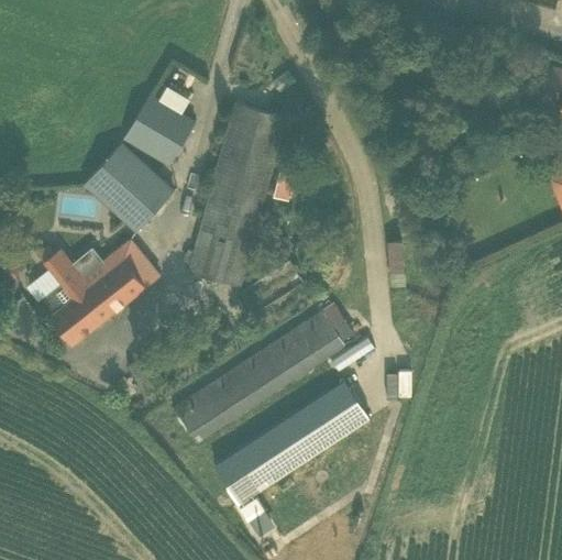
[(151,97),(139,116),(125,140),(171,168),(196,124),(151,97)]
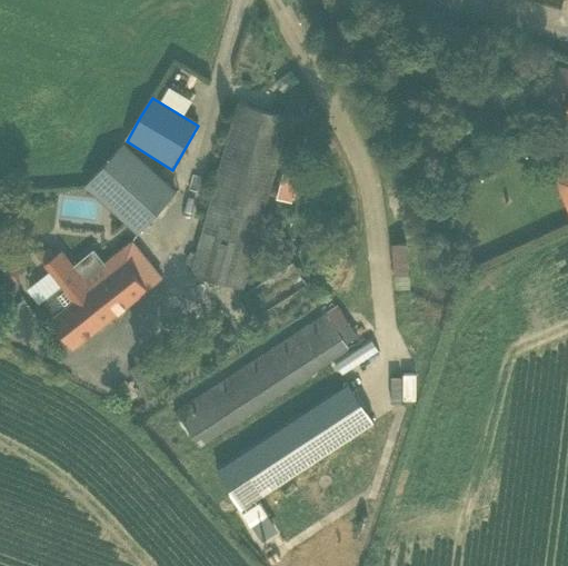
[(239,105),(195,268),(192,277),(243,291),(290,119),(239,105)]
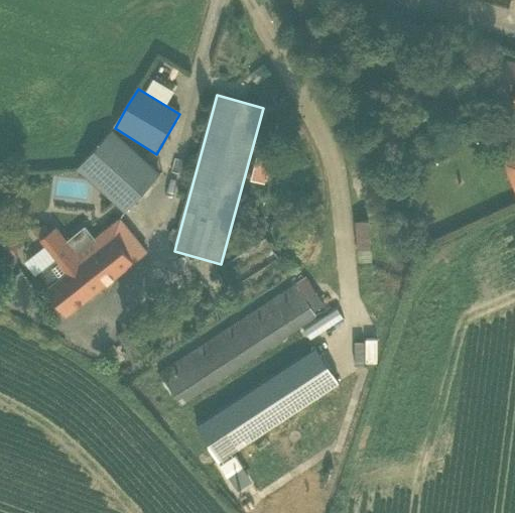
[(79,169),(112,200),(127,213),(160,176),(112,133),(79,169)]
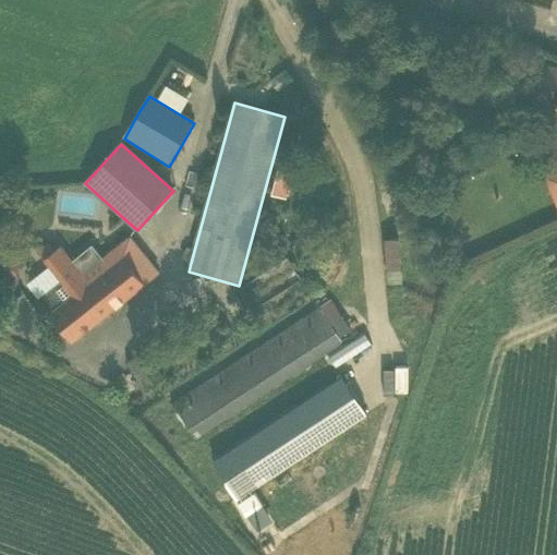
[(291,192),(297,170),(277,165),(271,186),(291,192)]
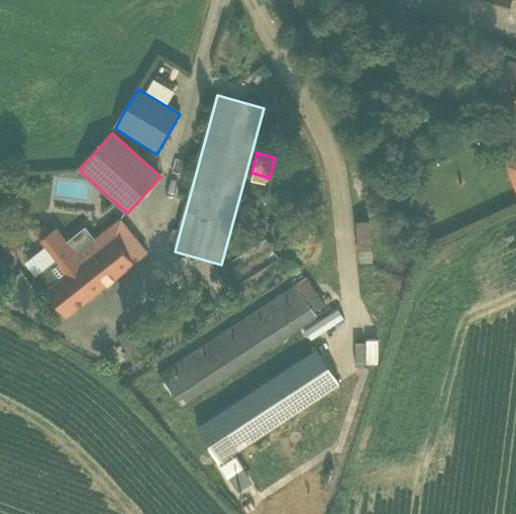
[(515,161),(504,167),(515,193),(515,161)]
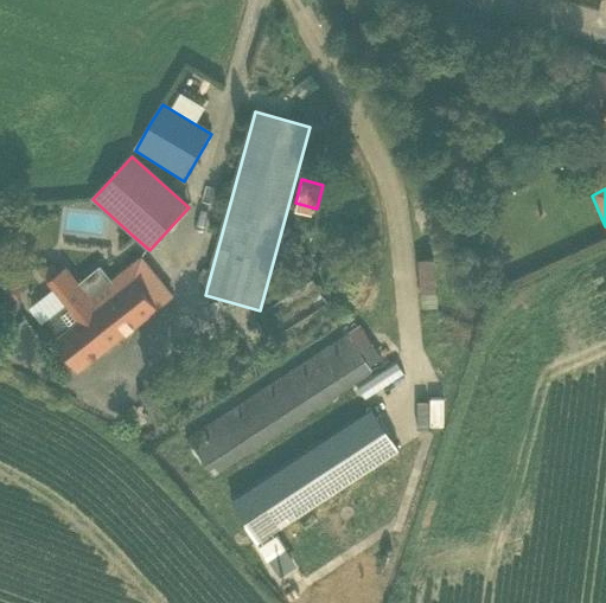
[(68,306),(43,326),(56,342),(55,342),(80,373),(173,299),(140,257),(89,297),(67,269),(61,274),(53,264),(43,274),(49,282),(68,306)]
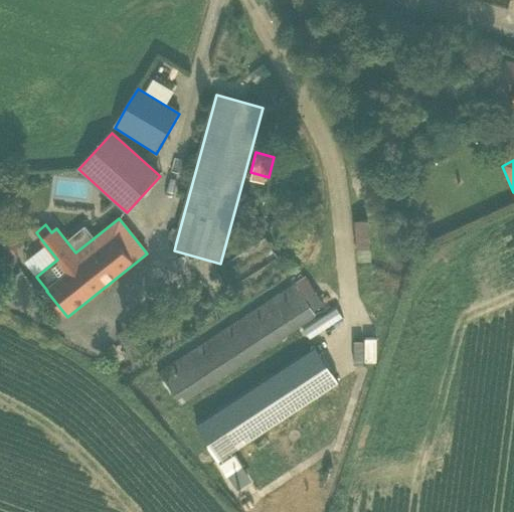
[(368,221),(356,222),(359,263),(371,262),(368,221)]
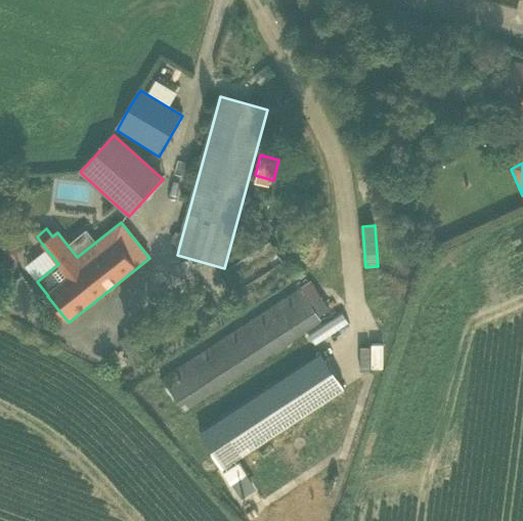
[(20,251),(8,243),(0,255),(12,263),(20,251)]
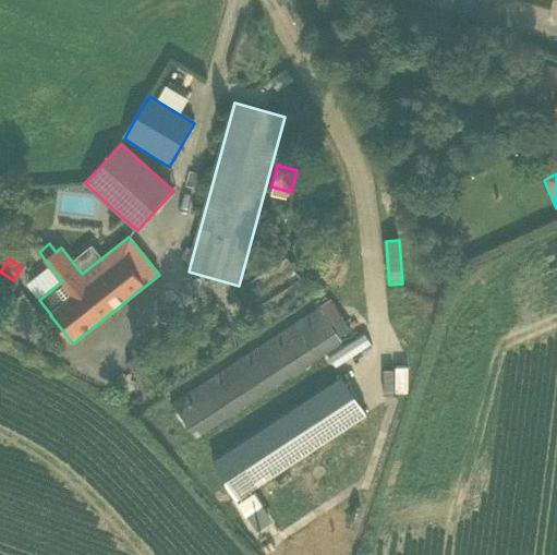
[(288,260),(233,296),(249,316),(302,281),(288,260)]
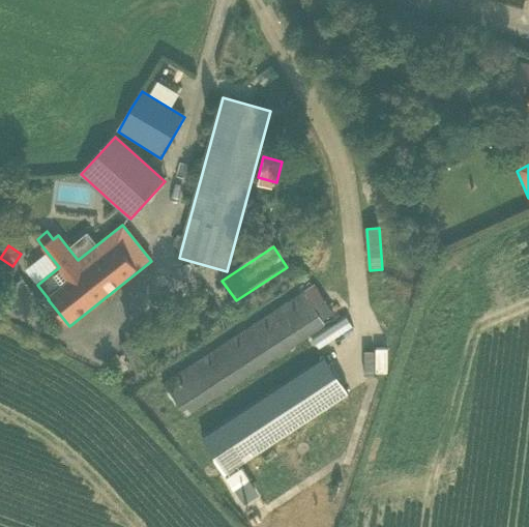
[(322,320),(332,314),(324,301),(314,308),(303,292),(164,383),(186,418),(326,327),(324,324),(322,320)]
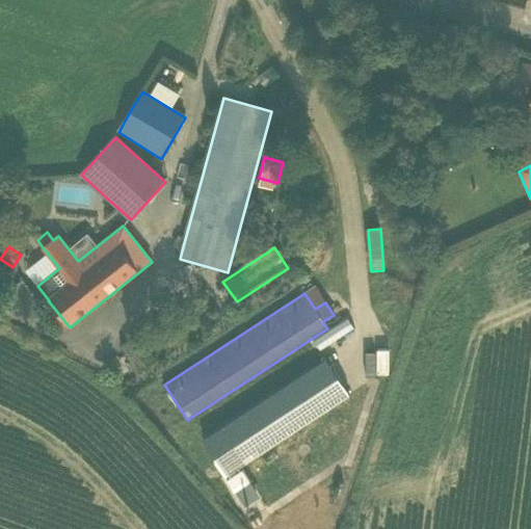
[(326,361),(204,440),(227,475),(349,396),(326,361)]
